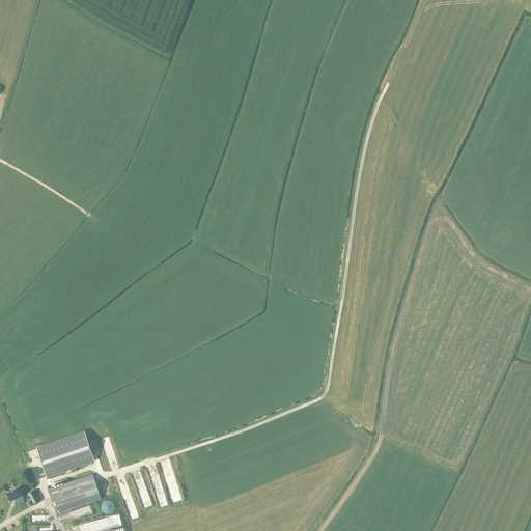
[(36,447),(47,476),(94,459),(84,431),(36,447)]
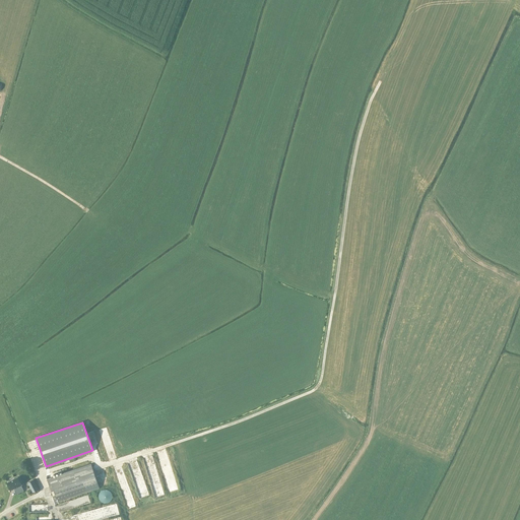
[(119,437),(116,438),(120,454),(124,453),(119,437)]
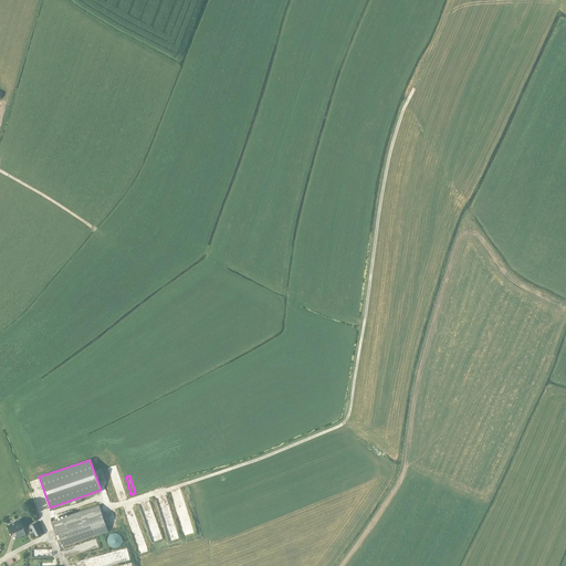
[(100,506),(76,514),(86,538),(107,532),(100,506)]
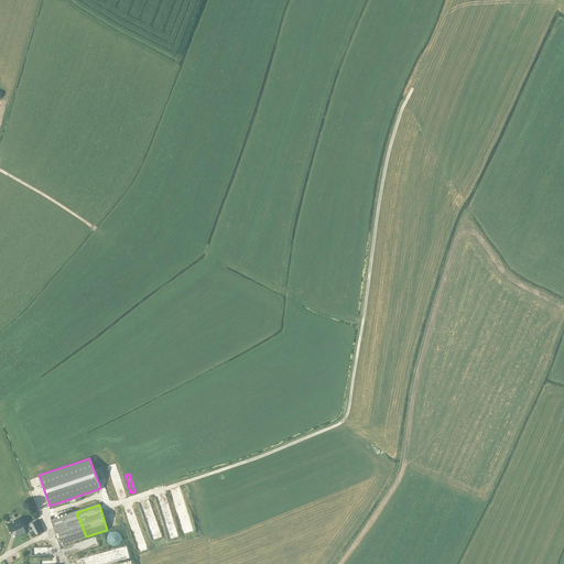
[(76,512),(51,520),(55,533),(58,532),(60,539),(56,540),(58,545),(86,537),(76,512)]
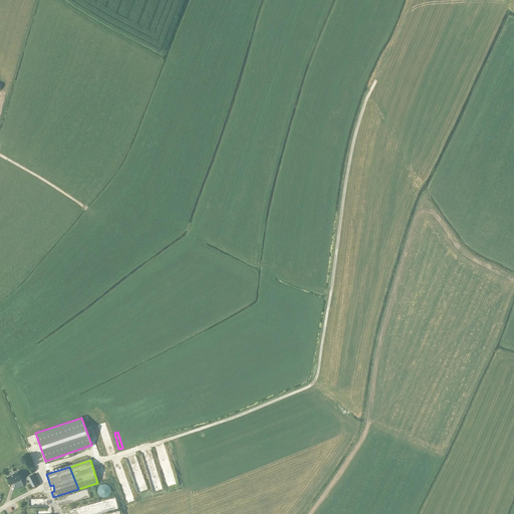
[(125,496),(131,494),(124,476),(121,468),(119,468),(120,472),(119,473),(121,479),(118,480),(119,482),(122,481),(124,485),(122,486),(123,488),(122,489),(125,496)]
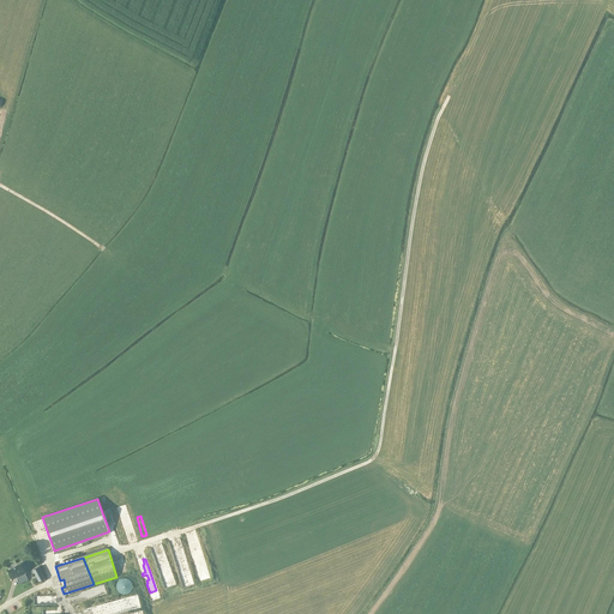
[(8,570),(13,578),(17,576),(18,578),(18,579),(20,583),(28,579),(24,572),(25,572),(20,564),(17,566),(17,565),(12,567),(12,569),(8,570)]
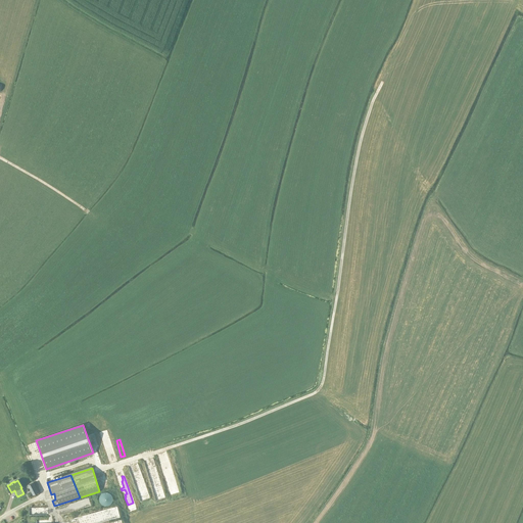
[(113,500),(113,498),(112,498),(112,497),(112,496),(112,495),(111,495),(111,494),(110,494),(110,493),(109,493),(108,492),(107,492),(106,492),(105,492),(104,492),(103,492),(103,493),(102,493),(101,494),(100,495),(100,496),(99,496),(99,497),(99,498),(99,500),(99,501),(99,502),(100,503),(100,504),(101,504),(101,505),(102,505),(102,506),(103,506),(104,506),(105,506),(106,507),(107,506),(108,506),(109,506),(110,505),(111,505),(111,504),(112,503),(112,502),(112,501),(113,500)]
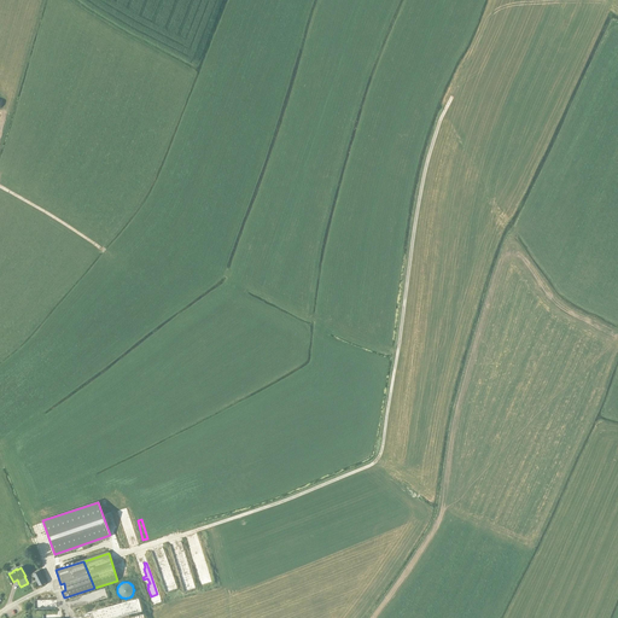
[(80,595),(82,602),(103,598),(101,590),(80,595)]
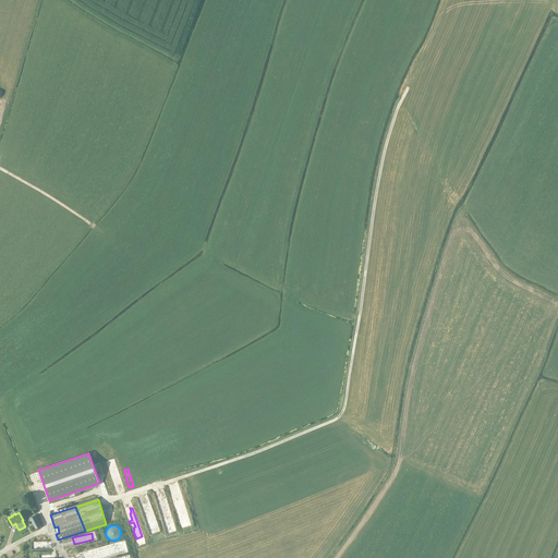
[(80,554),(80,557),(102,557),(124,554),(122,544),(80,554)]
